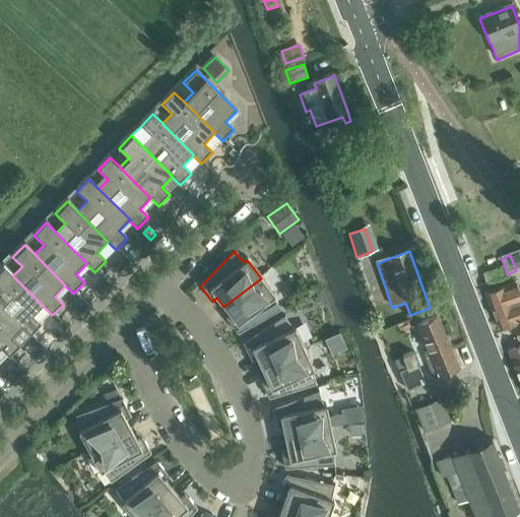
[(3,266),(0,269),(0,286),(1,288),(0,288),(0,306),(22,328),(22,329),(30,337),(42,326),(34,318),(44,307),(13,276),(13,275),(3,266)]
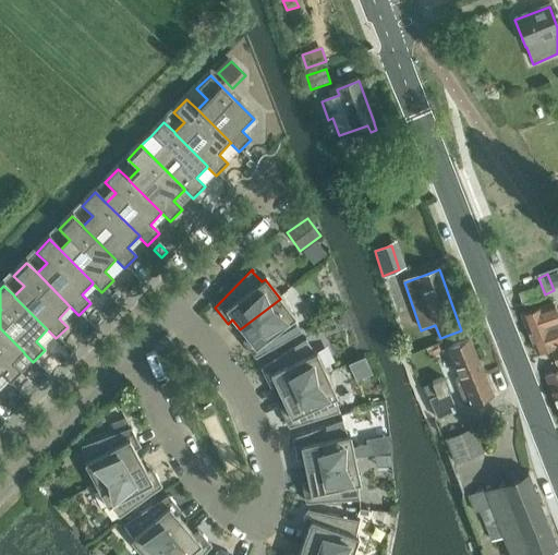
[(543,298),(538,287),(517,296),(521,306),(543,298)]
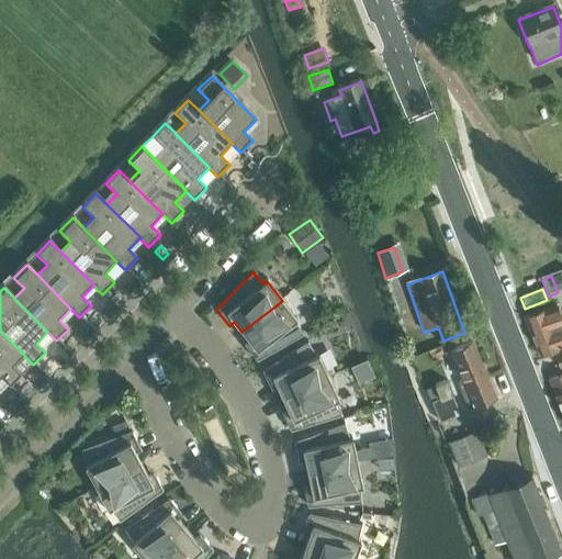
[(282,301),(242,332),(249,342),(244,346),(257,362),(303,336),(303,334),(301,335),(294,323),(298,321),(282,301)]
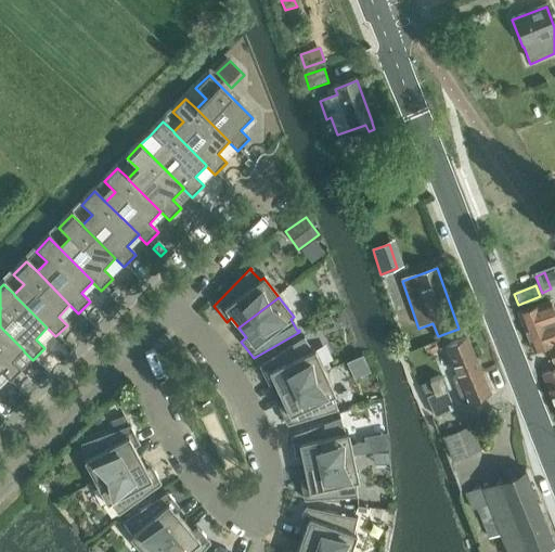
[(518,316),(532,352),(554,343),(554,318),(550,304),(518,316)]
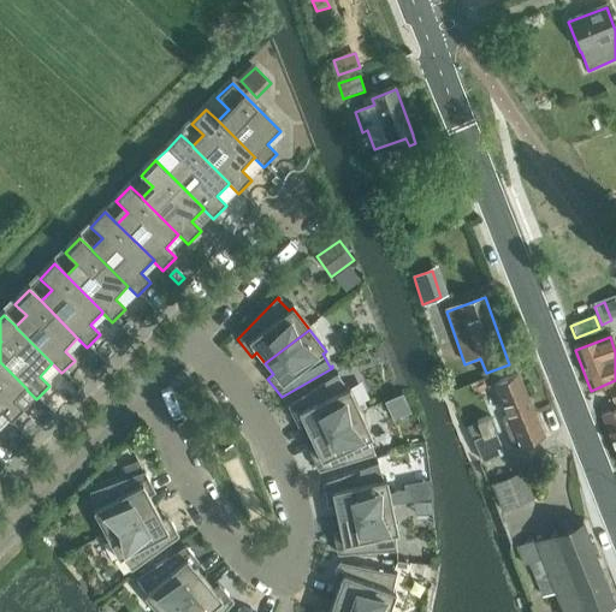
[(0,413),(1,415),(11,425),(24,411),(15,402),(27,390),(27,388),(0,362),(0,413)]
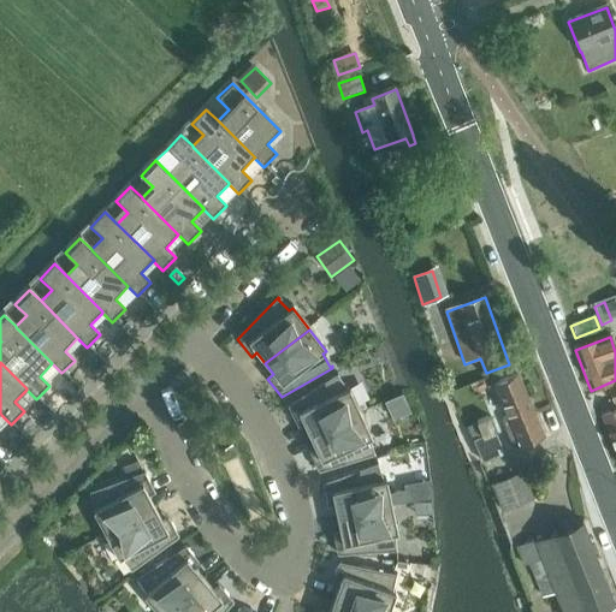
[(337,375),(288,408),(297,428),(304,425),(309,438),(361,414),(349,390),(344,391),(336,378),(338,376),(337,375)]
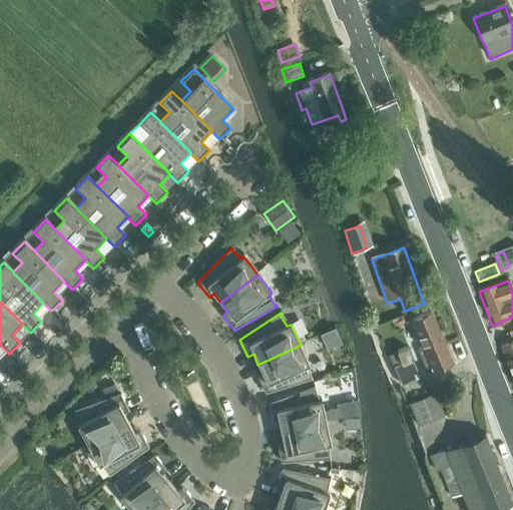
[(413,322),(424,350),(419,352),(423,362),(429,360),(434,374),(453,366),(432,314),(413,322)]
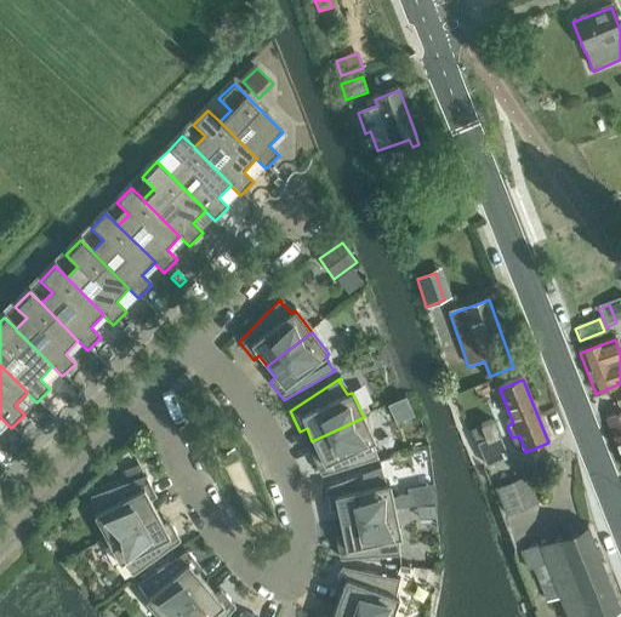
[(620,413),(607,420),(617,450),(620,457),(620,413)]
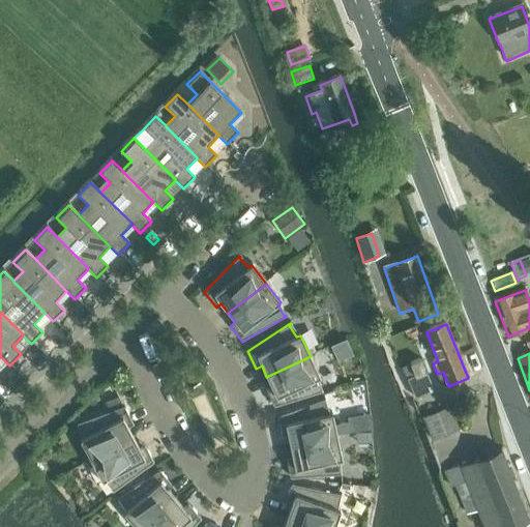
[(271,387),(266,389),(274,408),(322,392),(322,391),(320,392),(316,379),(320,378),(311,356),(266,377),(271,387)]
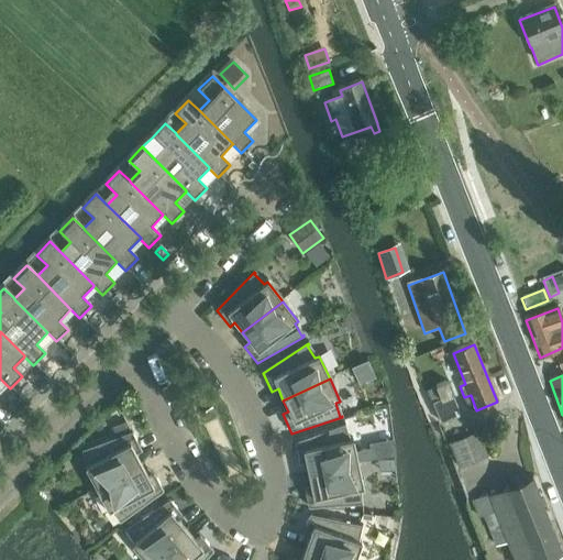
[(449,383),(428,391),(441,425),(462,417),(449,383)]
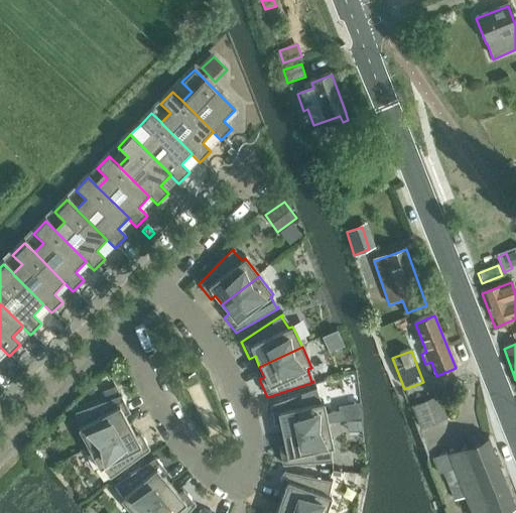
[(82,426),(78,428),(89,449),(130,426),(125,417),(130,414),(121,397),(118,398),(115,389),(104,392),(107,402),(75,414),(76,415),(78,414),(82,426)]
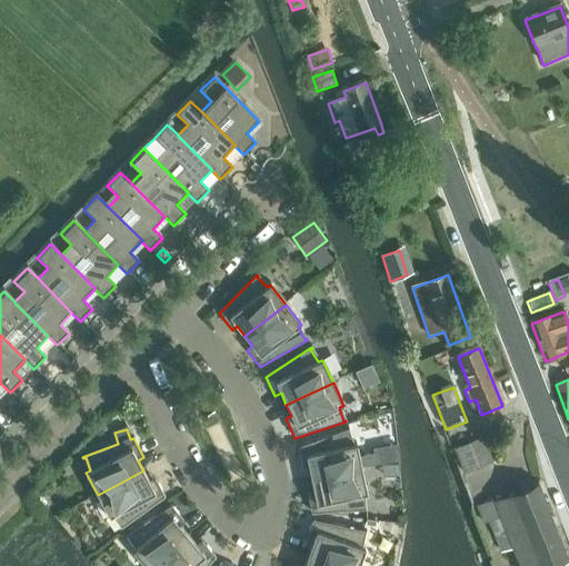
[(298,448),(302,469),(309,468),(311,480),(362,469),(359,458),(357,445),(352,446),(347,433),(349,432),(349,430),(298,448)]
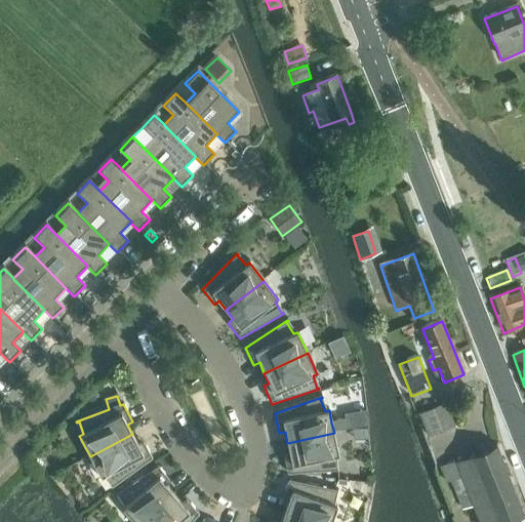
[(447,404),(418,414),(428,438),(455,428),(447,404)]
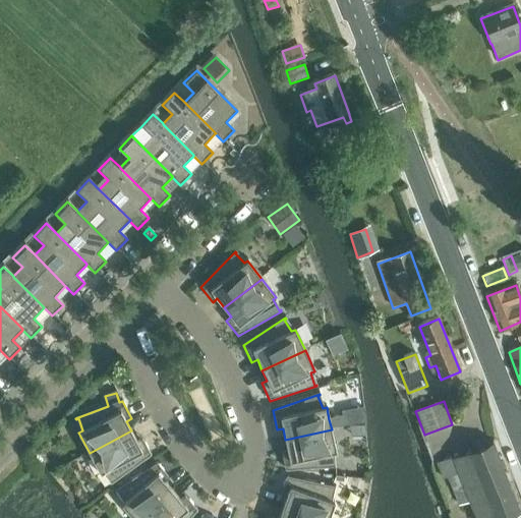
[(342,416),(329,419),(332,429),(346,426),(344,415),(342,416)]
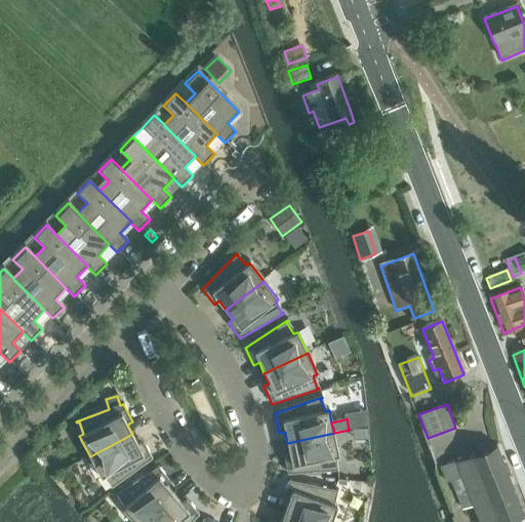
[(289,454),(284,455),(288,475),(337,471),(337,470),(335,470),(334,456),(338,455),(334,433),(287,443),(289,454)]
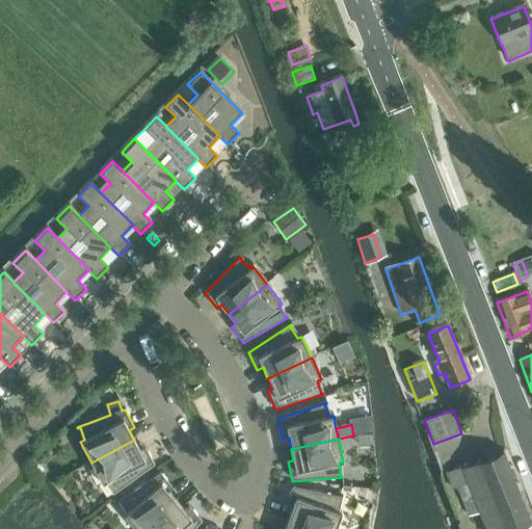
[(91,463),(103,483),(106,481),(114,493),(112,494),(113,495),(155,465),(145,448),(139,450),(134,440),(91,463)]
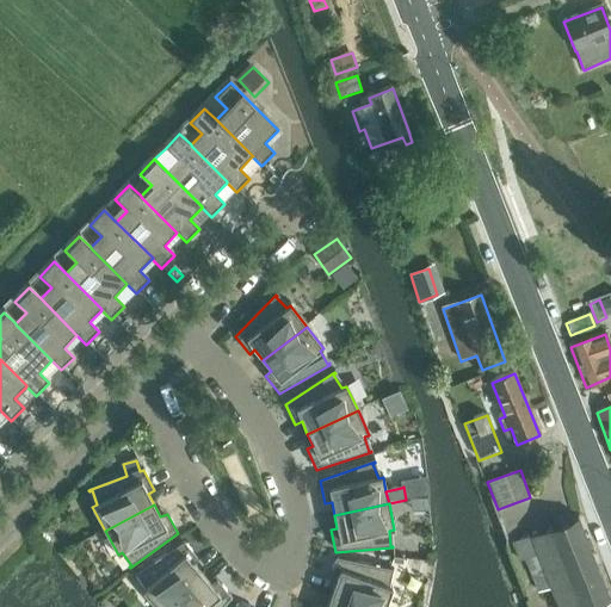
[(526,561),(534,578),(539,594),(551,589),(557,606),(598,606),(610,602),(578,520),(513,545),(520,563),(526,561)]
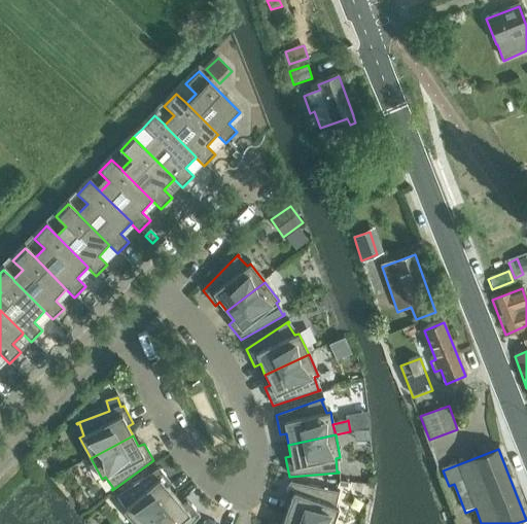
[(127,508),(124,511),(134,523),(143,523),(175,497),(167,488),(172,484),(159,469),(117,496),(117,498),(119,496),(127,508)]
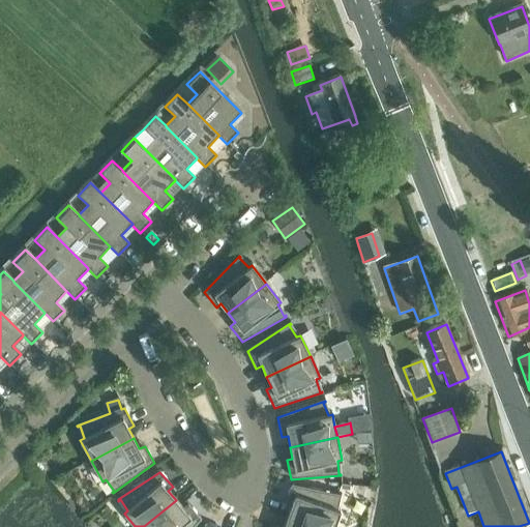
[(291,506),(287,518),(313,526),(333,526),(340,511),(335,510),(339,497),(341,497),(341,496),(291,486),(285,504),(291,506)]
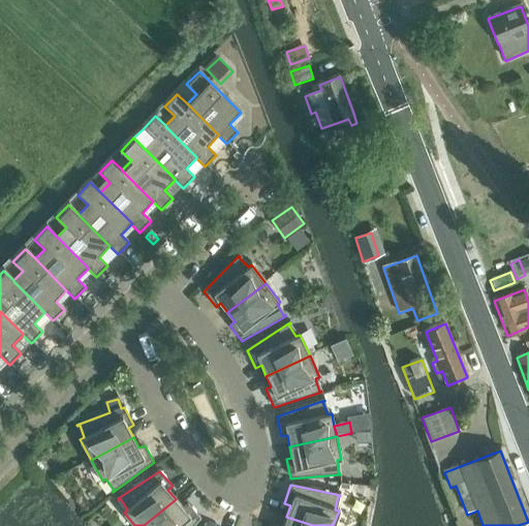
[(176,499),(144,525),(193,525),(200,519),(188,503),(183,507),(176,499)]
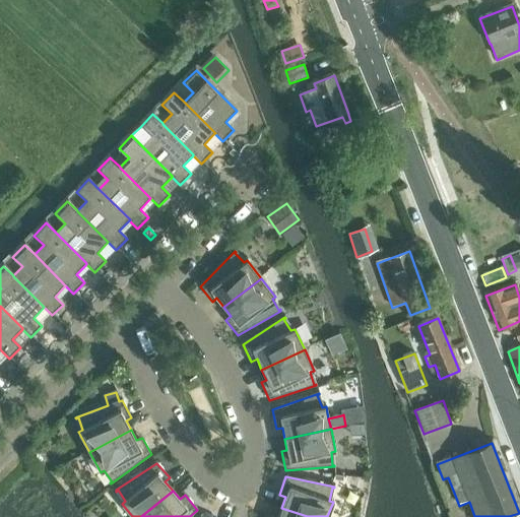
[(307,516),(281,508),(278,516),(271,516),(307,516)]
